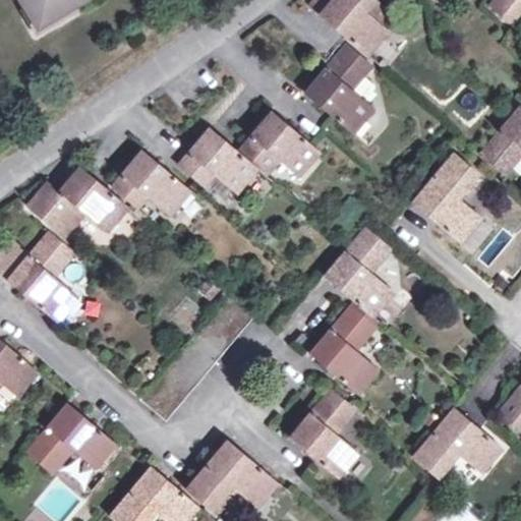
[(21,0),(31,15),(49,4),(56,16),(83,0),(21,0)]
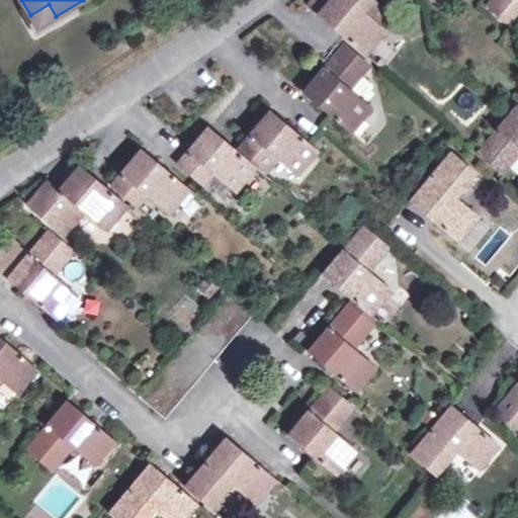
[(310,0),(306,5),(342,36),(365,56),(386,30),(365,12),(374,0),(310,0)]
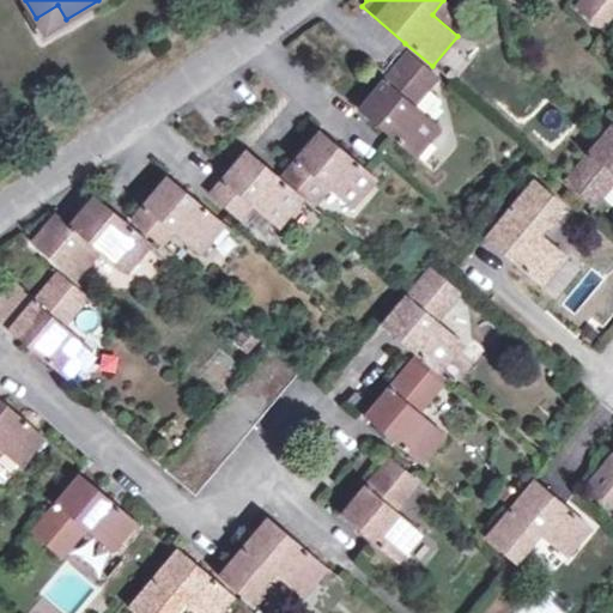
[(612,0),(580,0),(575,6),(605,31),(612,20),(612,0)]
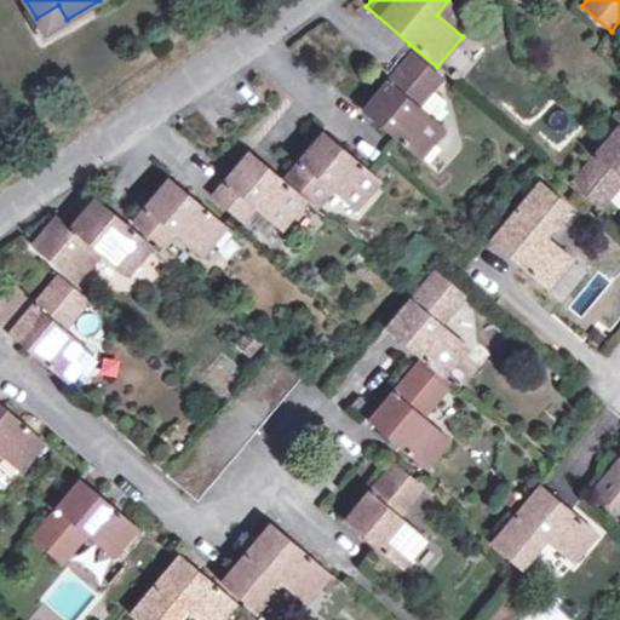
[(58,5),(36,18),(45,34),(67,19),(58,5)]
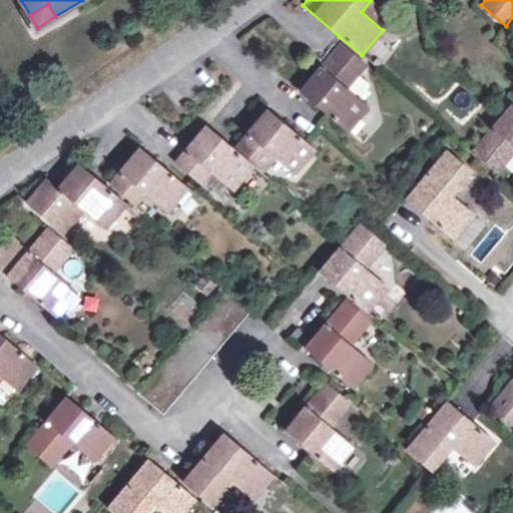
[(365,63),(341,42),(300,91),(347,131),(368,105),(346,87),(365,63)]
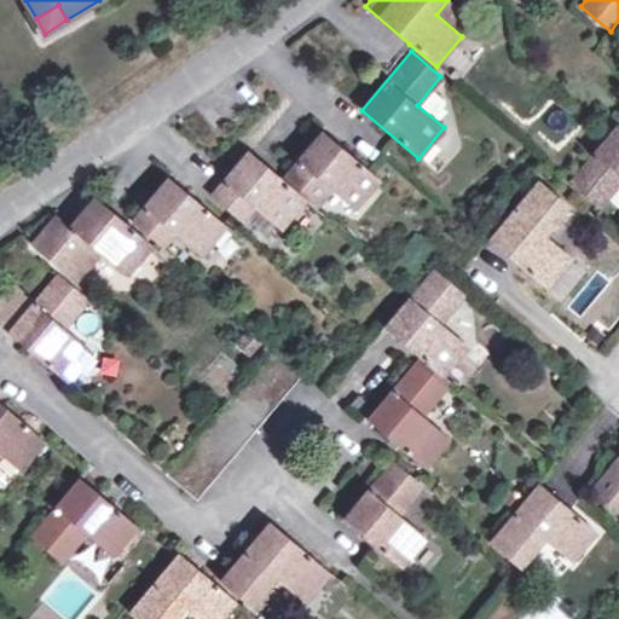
[(618,126),(570,184),(599,208),(618,183),(618,126)]
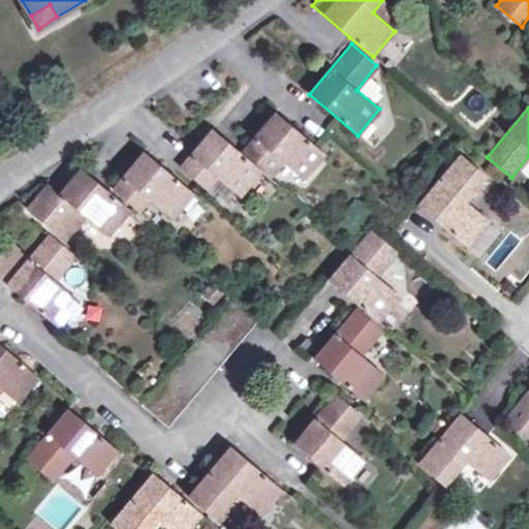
[(324,153),(276,112),(243,150),(269,172),(279,160),(303,180),(324,153)]
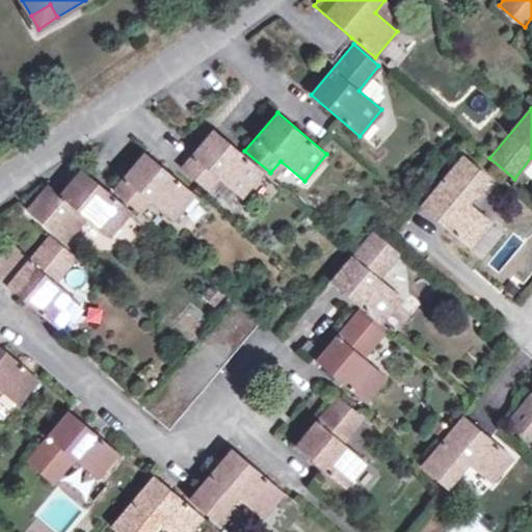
[(237,151),(212,130),(182,168),(207,189),(217,178),(239,196),(261,170),(237,151)]
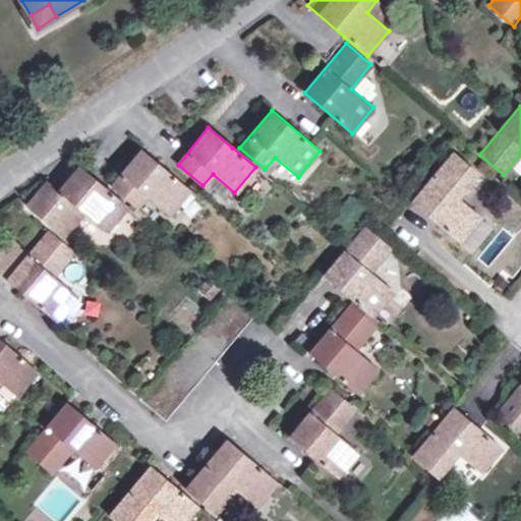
[(190,190),(141,150),(111,186),(137,209),(147,196),(169,216),(190,190)]
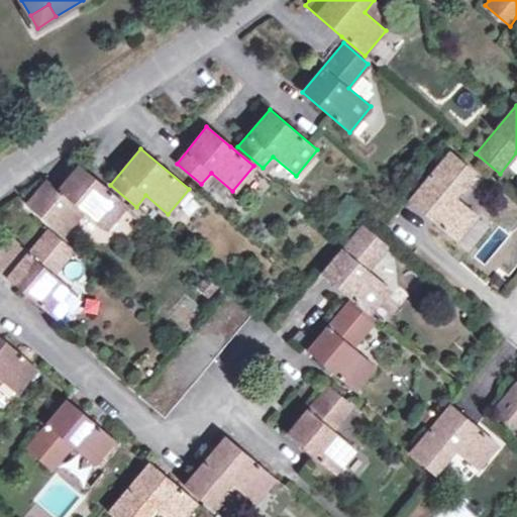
[(476,173),(450,151),(409,201),(456,241),(478,216),(455,198),(476,173)]
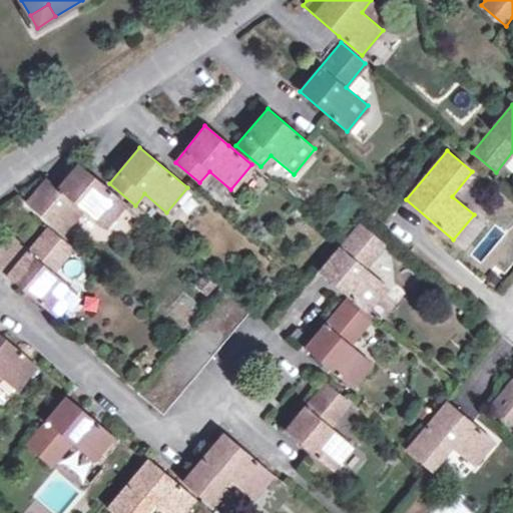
[(101,182),(78,163),(38,213),(61,233),(82,209),(104,228),(125,202),(101,182)]
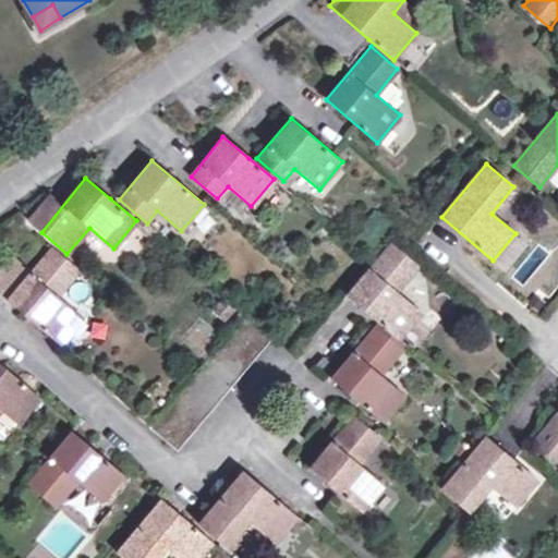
[(420,266),(392,243),(347,295),(375,319),(398,340),(421,313),(397,292),(420,266)]
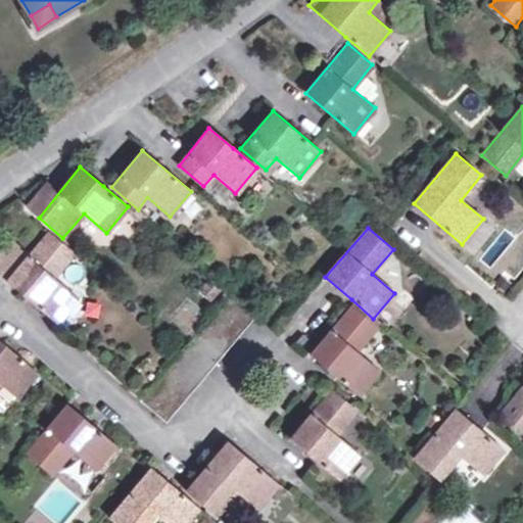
[(29,253),(13,238),(0,253),(0,274),(56,322),(76,296),(53,277),(75,254),(47,231),(29,253)]
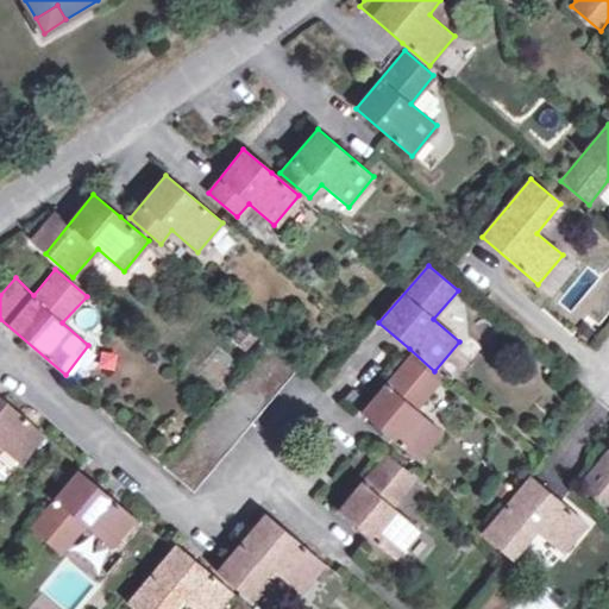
[(440,381),(410,356),(362,414),(416,459),(441,431),(416,409),(440,381)]
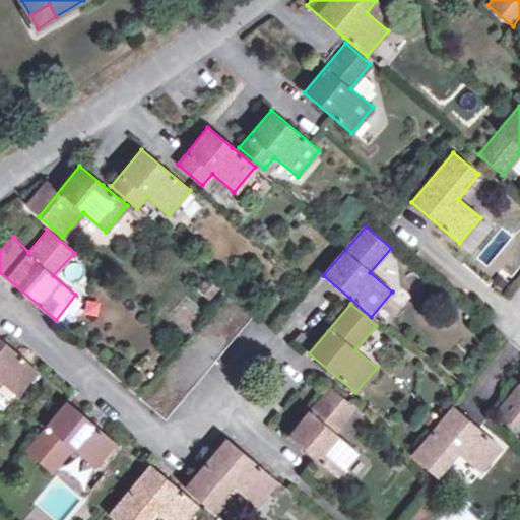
[(38,370),(0,338),(0,381),(16,395),(38,370)]
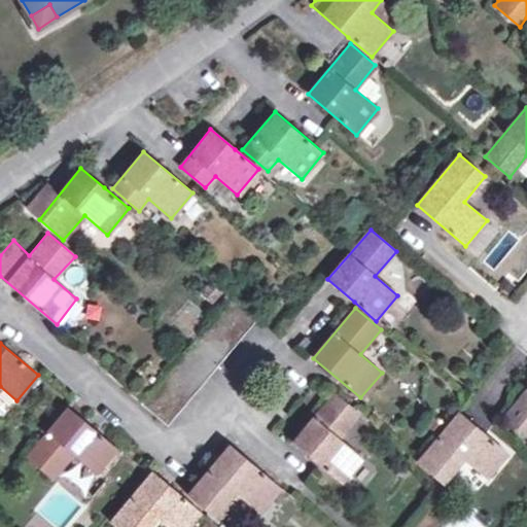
[(526,390),(519,400),(503,419),(526,438),(526,390)]
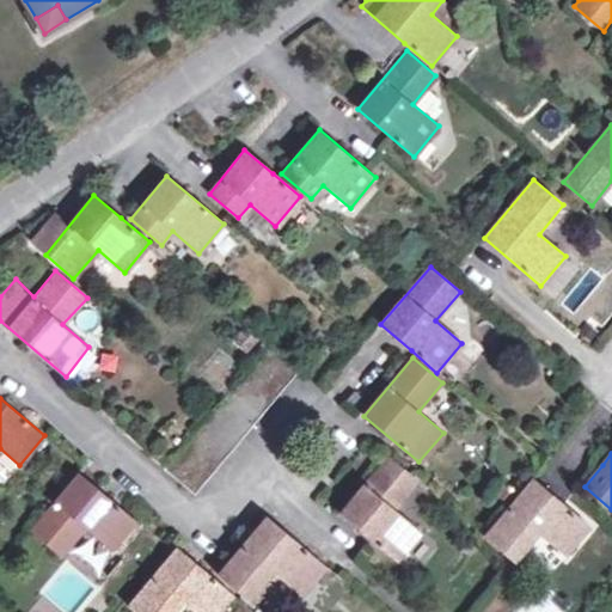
[(418,482),(390,457),(341,514),(396,563),(421,532),(396,510),(418,482)]
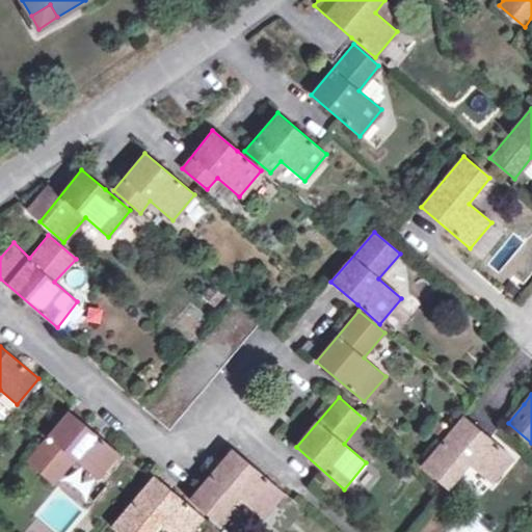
[(116,451),(69,410),(27,461),(52,482),(73,457),(96,478),(116,451)]
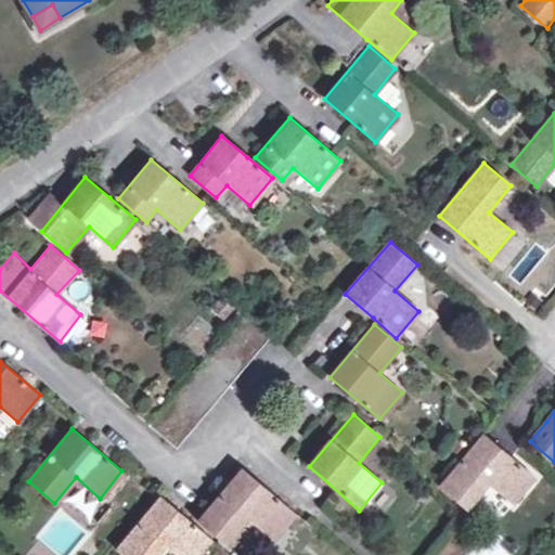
[(536,477),(485,435),(440,488),(466,511),(489,485),(512,505),(536,477)]
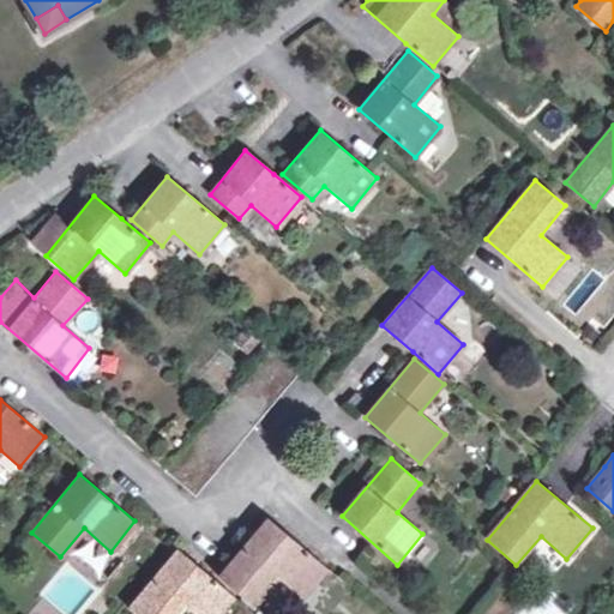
[(326,567),(269,518),(220,577),(251,603),(274,576),(301,599),(326,567)]
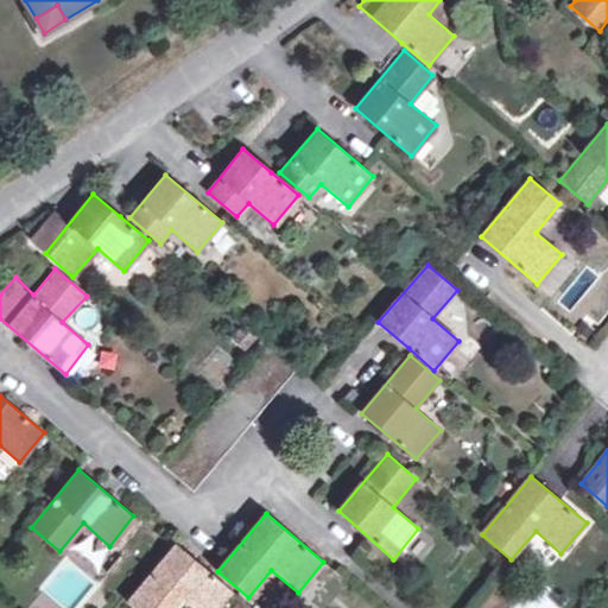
[(203,568),(176,545),(128,602),(134,607),(173,607),(182,599),(192,607),(216,607),(232,591),(203,568)]
